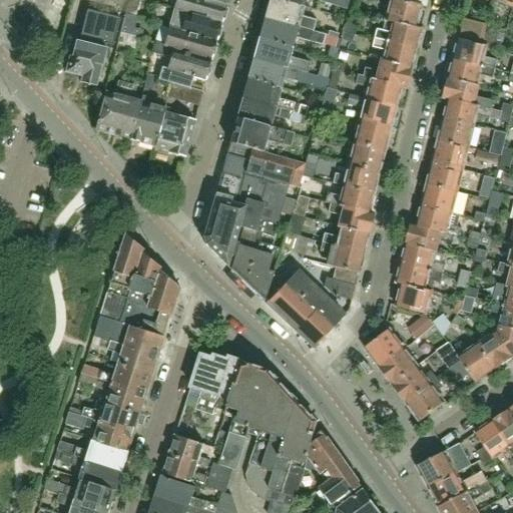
[(134,16),(138,0),(136,0),(127,0),(124,14),(134,16)]
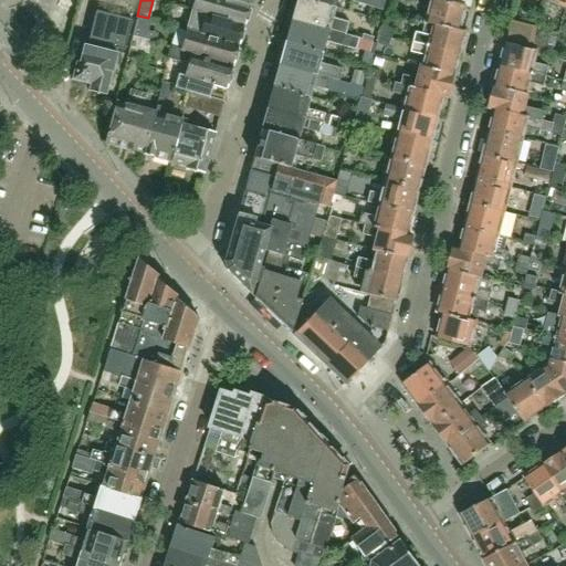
[(243,28),(249,7),(226,0),(195,0),(192,11),(199,13),(198,16),(243,28)]
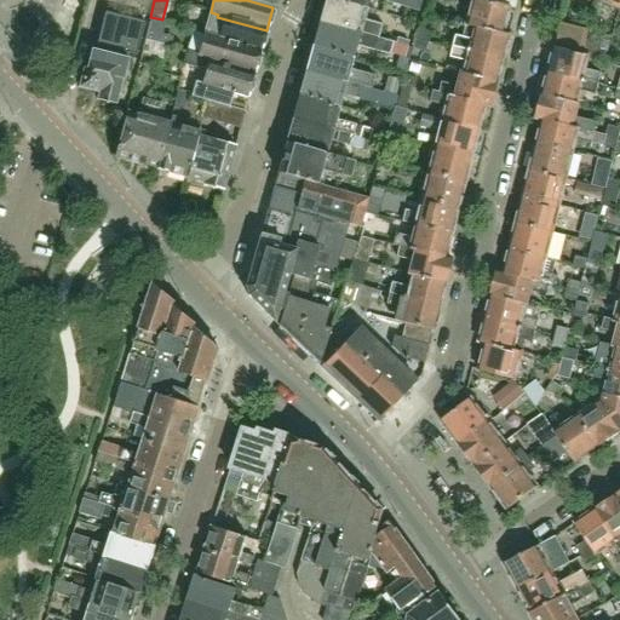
[(361,19),(365,7),(336,0),(325,0),(320,22),(375,36),(379,24),(361,19)]
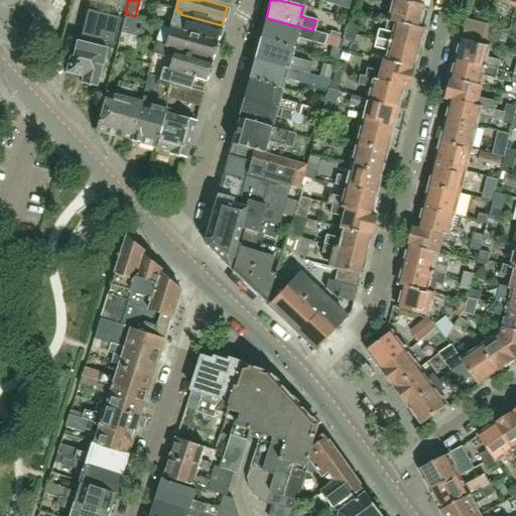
[(350,0),(279,0),(303,6),(304,0),(318,0),(348,8),(350,0)]
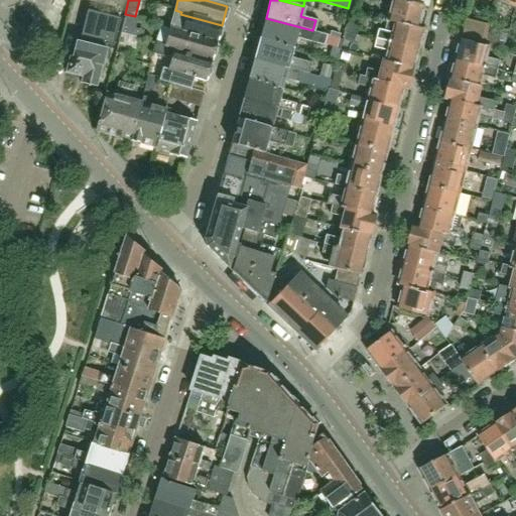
[(419,17),(422,6),(413,4),(415,0),(398,0),(399,0),(397,0),(390,0),(386,19),(386,20),(394,22),(417,27),(418,26),(420,25),(421,20),(419,17)]
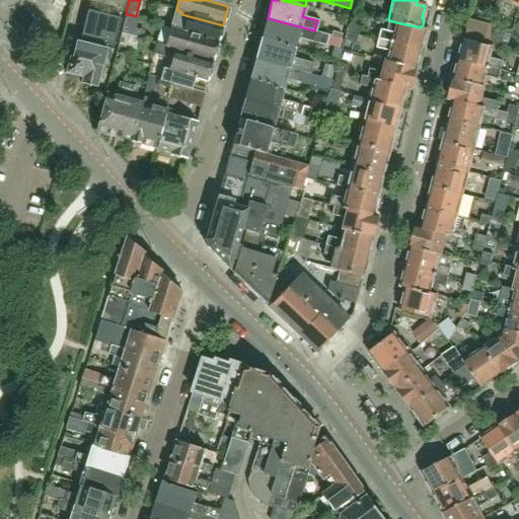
[(137,29),(140,18),(126,14),(122,31),(143,38),(144,31),(137,29)]
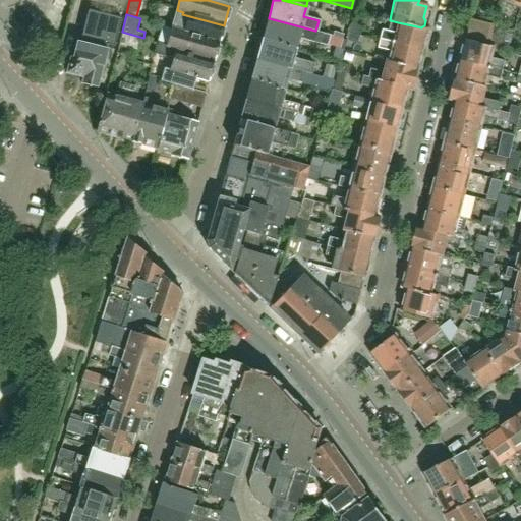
[(219,45),(224,25),(182,14),(182,16),(186,17),(185,23),(180,22),(178,30),(171,27),(170,31),(219,45)]
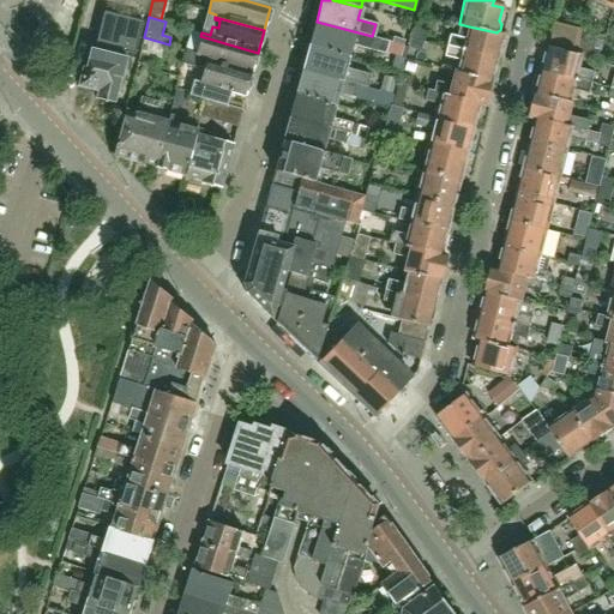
[(579,37),(582,28),(555,20),(552,36),(572,41),(578,42),(579,37)]
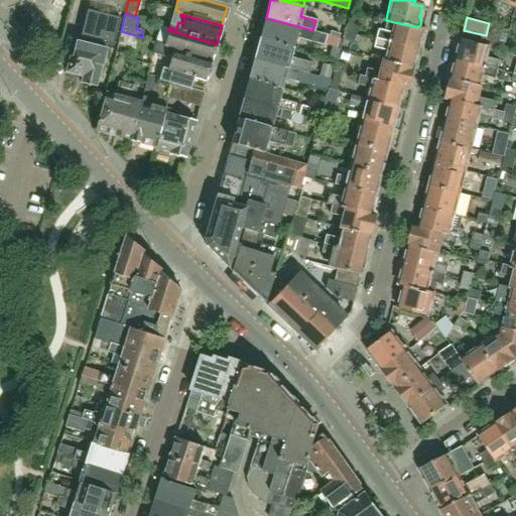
[(338,38),(318,33),(312,31),(312,30),(266,18),(260,38),(291,46),(294,37),(326,46),(327,45),(336,47),(338,38)]
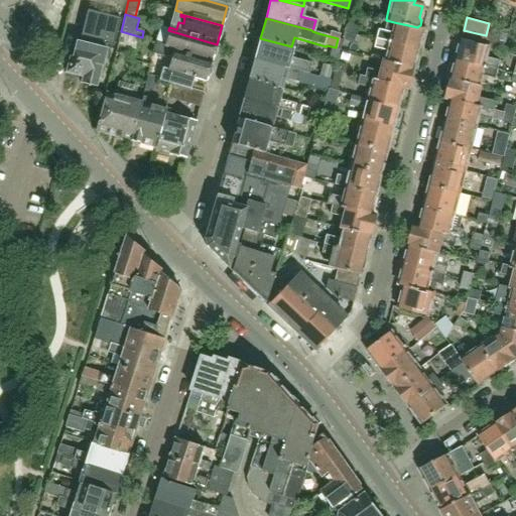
[(349,20),(346,29),(357,32),(360,23),(349,20)]
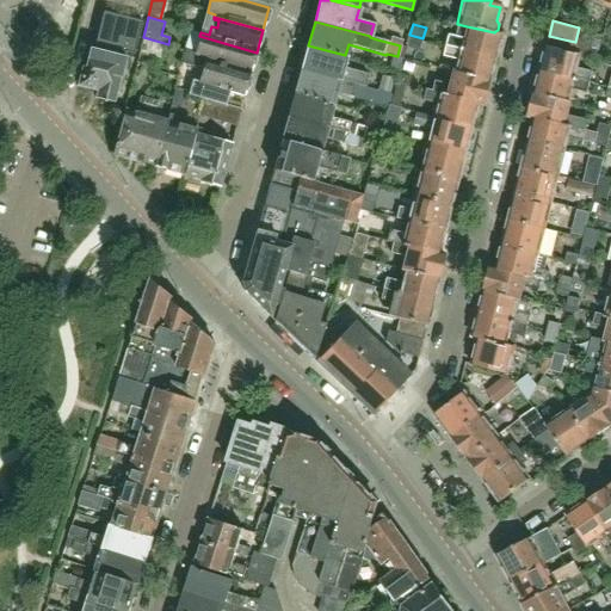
[(494,59),(500,35),(494,32),(467,26),(457,24),(454,37),(449,36),(446,45),(494,59)]
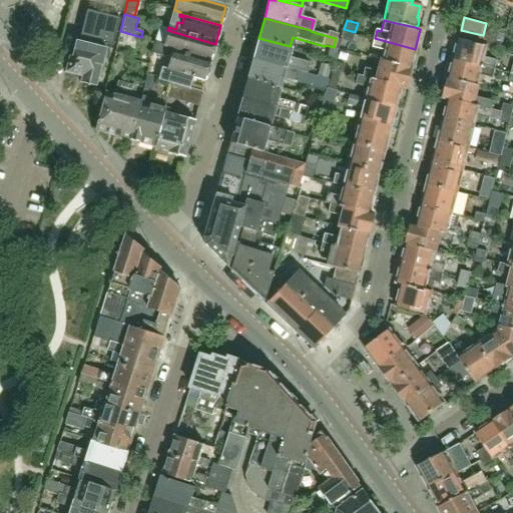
[(353,41),(355,32),(344,29),(342,38),(353,41)]
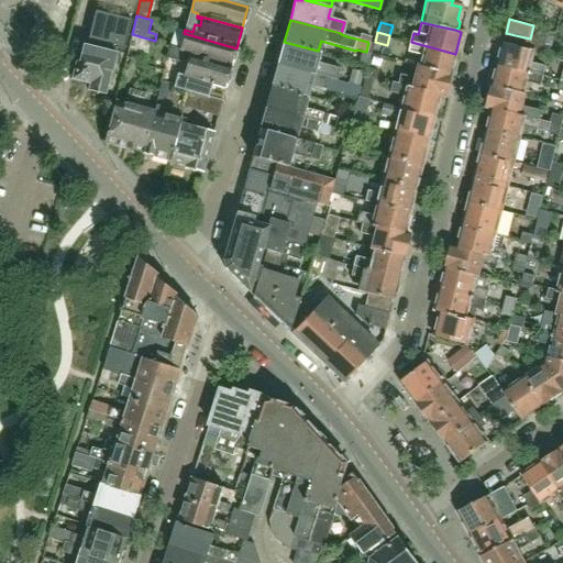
[(531,64),(534,51),(530,50),(527,48),(530,39),(525,37),(506,33),(506,32),(497,65),(544,77),(547,67),(531,64)]
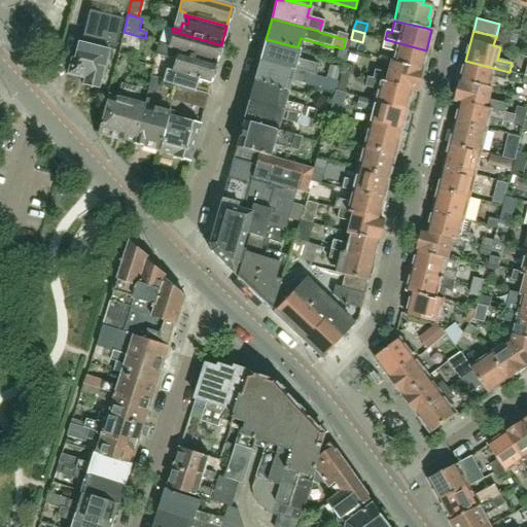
[(216,65),(221,45),(172,31),(168,46),(160,44),(159,48),(216,65)]
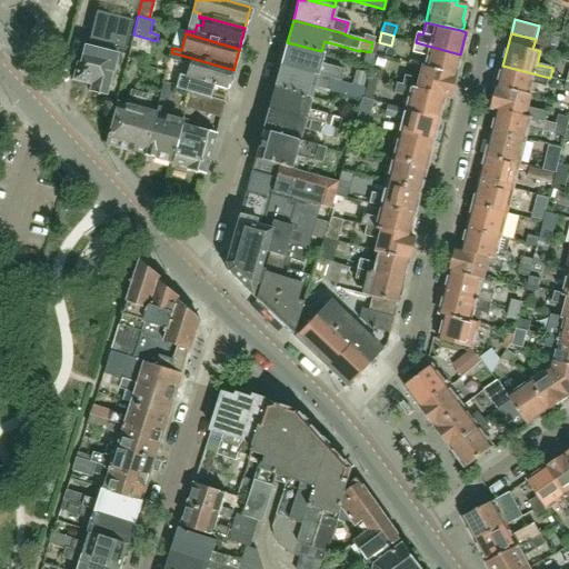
[(152,56),(157,41),(133,35),(132,38),(129,49),(152,56)]
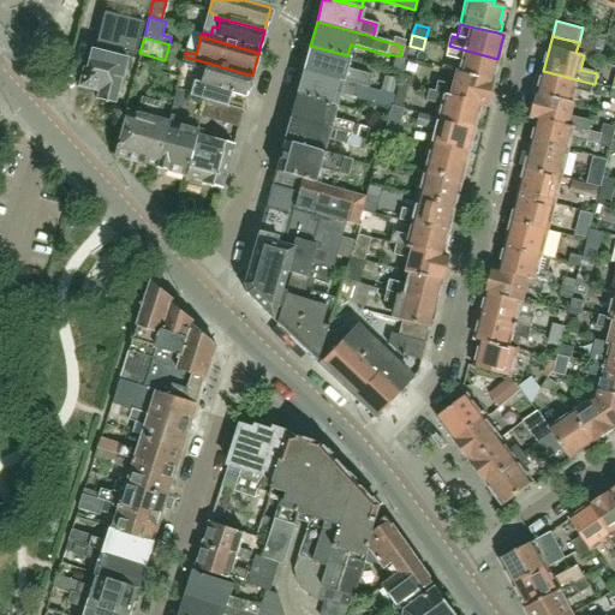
[(579,42),(575,53),(579,54),(584,55),(597,58),(602,59),(605,43),(580,37),(579,42)]
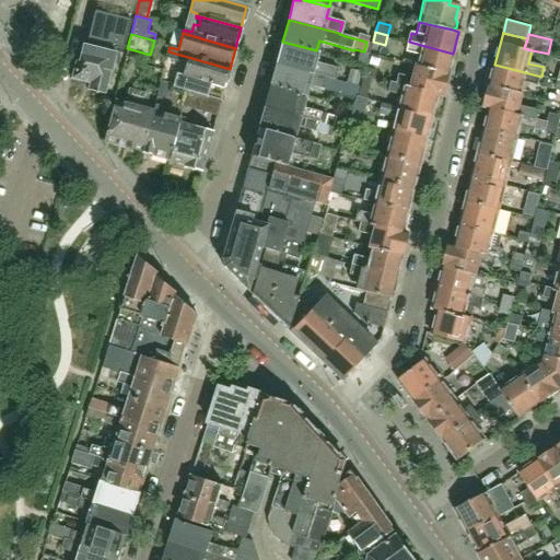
[(313,61),(316,50),(282,42),(276,63),(335,80),(338,69),(313,61)]
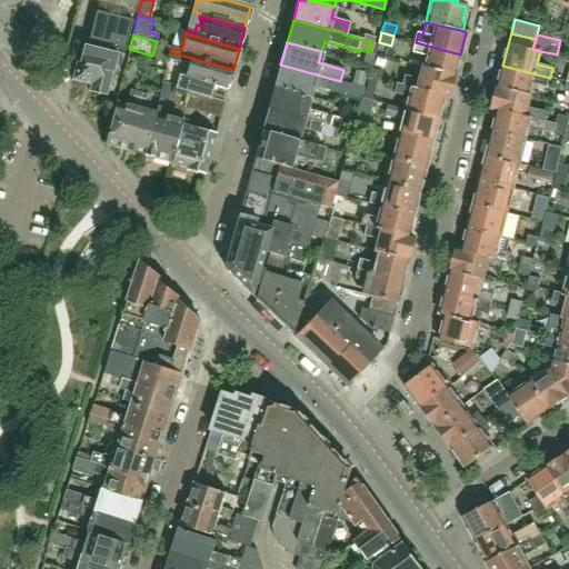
[(455,76),(460,55),(416,42),(412,52),(427,56),(423,67),(455,76)]
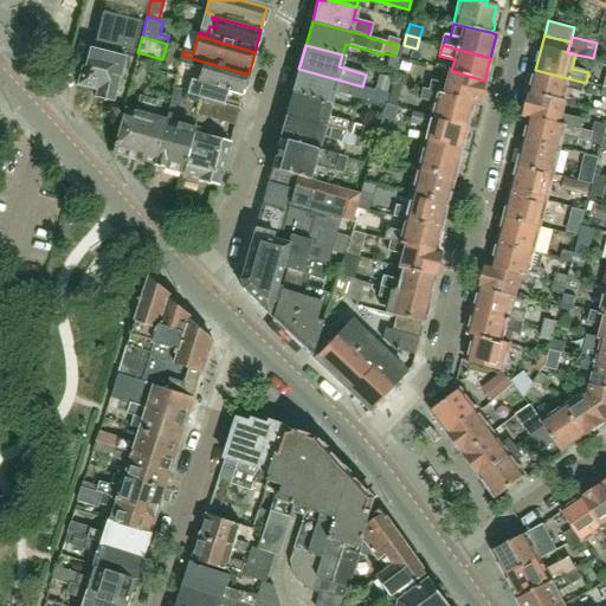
[(114,96),(123,60),(123,59),(109,55),(88,49),(82,69),(79,68),(73,86),(95,92),(94,98),(111,103),(114,96)]
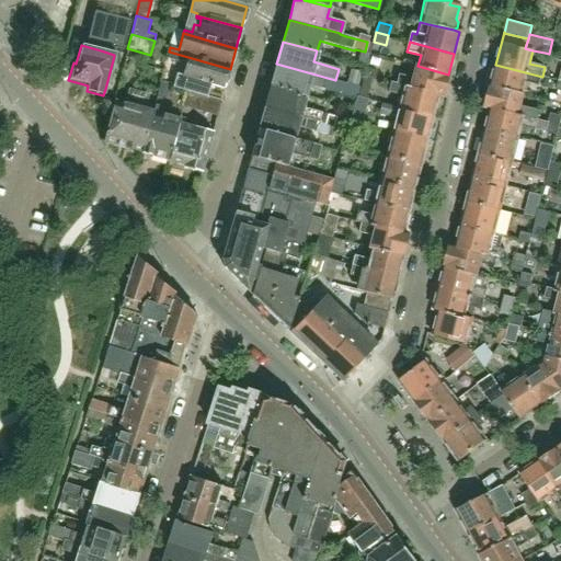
[(224,90),(230,69),(169,52),(167,59),(175,61),(181,63),(181,61),(184,63),(180,78),(184,79),(182,89),(207,96),(210,86),(224,90)]
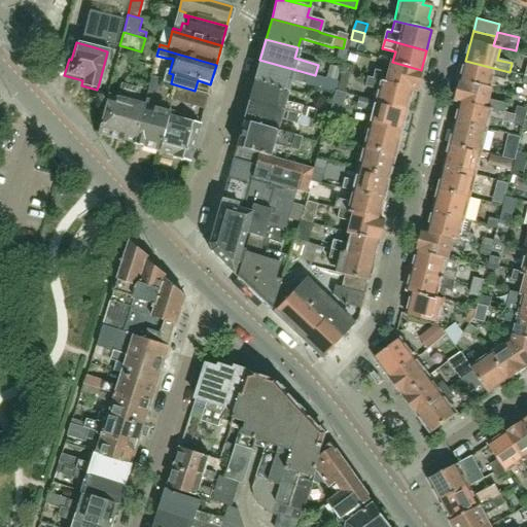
[(336,90),(338,82),(337,81),(325,78),(315,75),(259,60),(254,81),(285,91),(288,79),(312,85),(310,93),(315,94),(317,89),(334,93),(335,90),(336,90)]
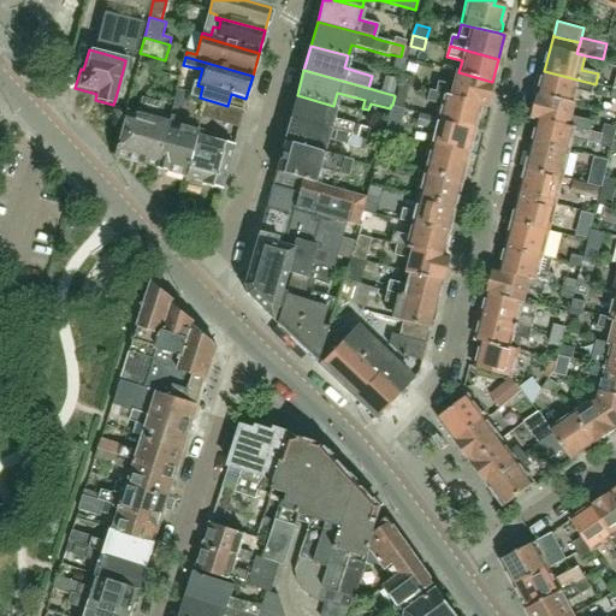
[(593,95),(596,84),(544,71),(538,95),(573,102),(576,90),(593,95)]
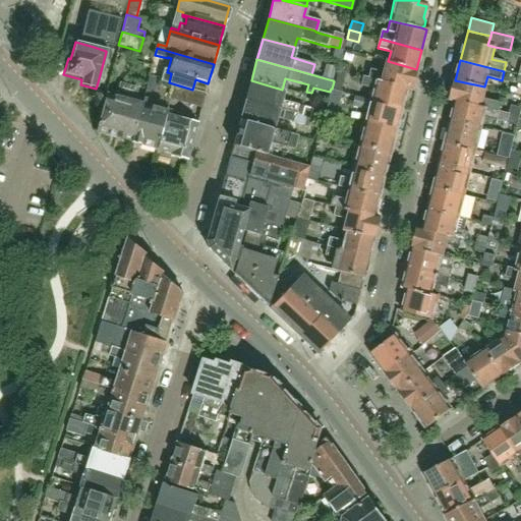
[(412,89),(416,69),(388,61),(386,61),(383,72),(369,69),(367,78),(406,89),(406,88),(411,90),(412,89)]
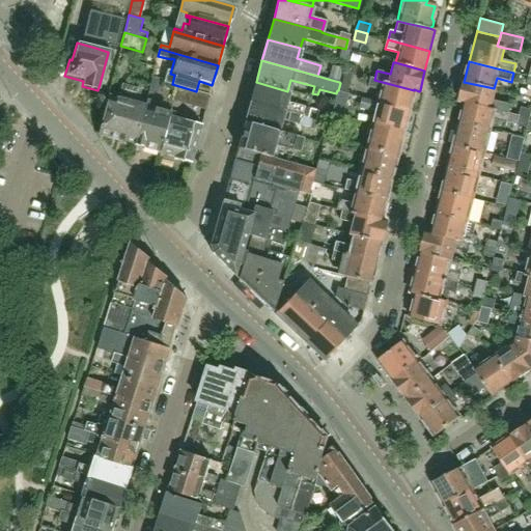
[(346,64),(344,73),(352,75),(355,76),(357,67),(346,64)]
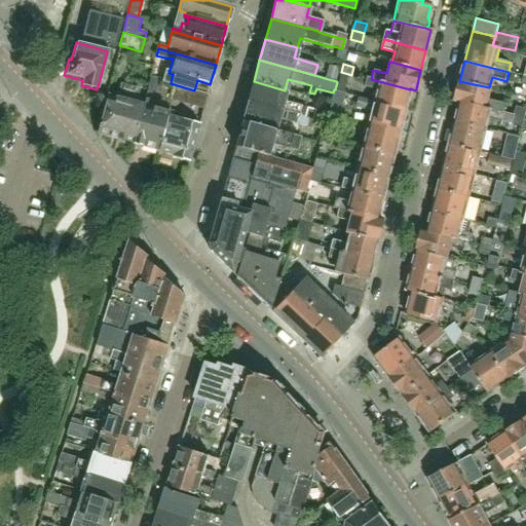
[(336,81),(339,68),(329,65),(325,78),(336,81)]
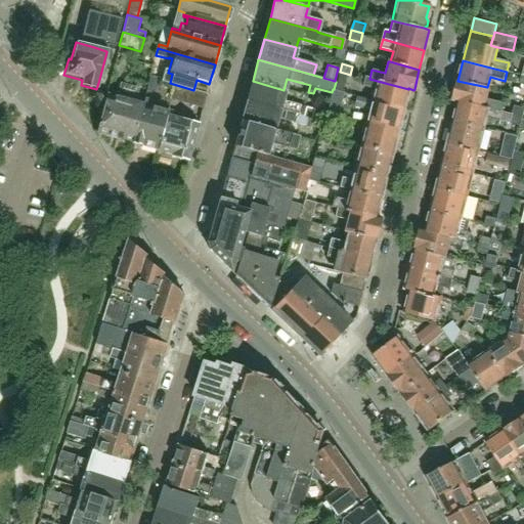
[(342,92),(347,74),(340,72),(335,90),(342,92)]
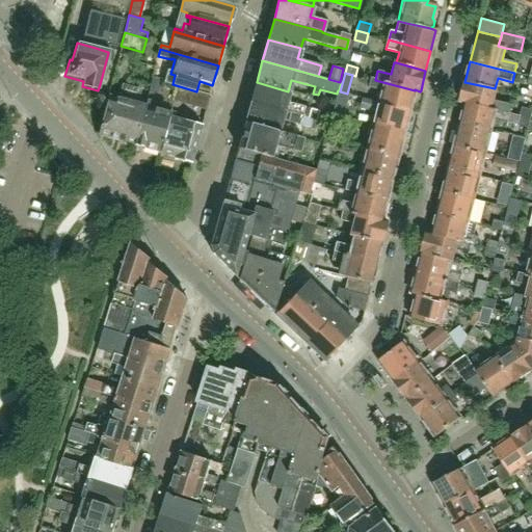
[(409,112),(415,90),(375,80),(371,79),(369,88),(380,90),(377,104),(409,112)]
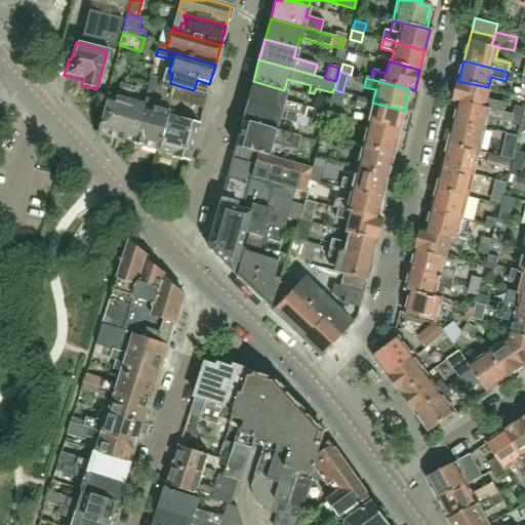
[(157,93),(160,81),(157,81),(149,79),(146,90),(145,97),(149,98),(151,91),(155,92),(157,93)]
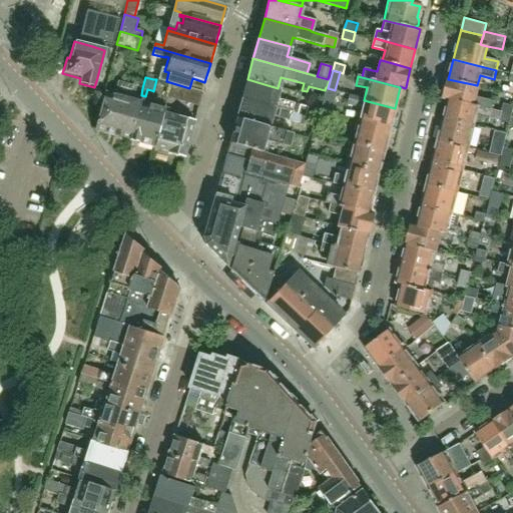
[(277,100),(280,88),(278,88),(247,79),(241,99),(303,116),(310,118),(310,117),(312,110),(277,100)]
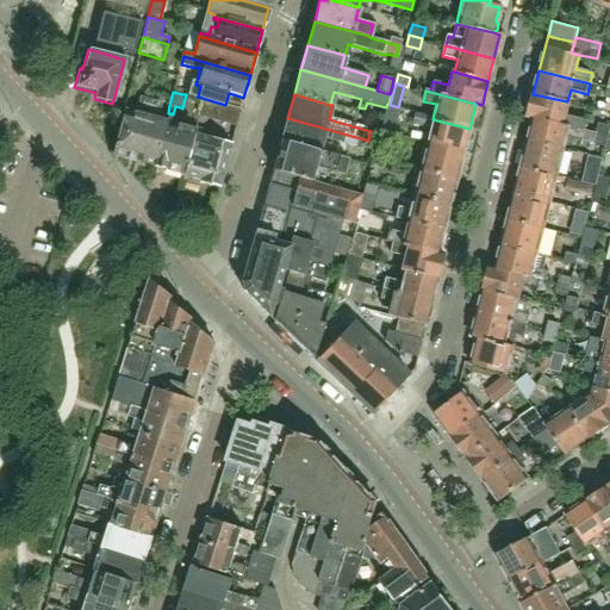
[(568,114),(572,103),(567,101),(533,94),(527,117),(534,119),(580,130),(585,132),(589,119),(568,114)]
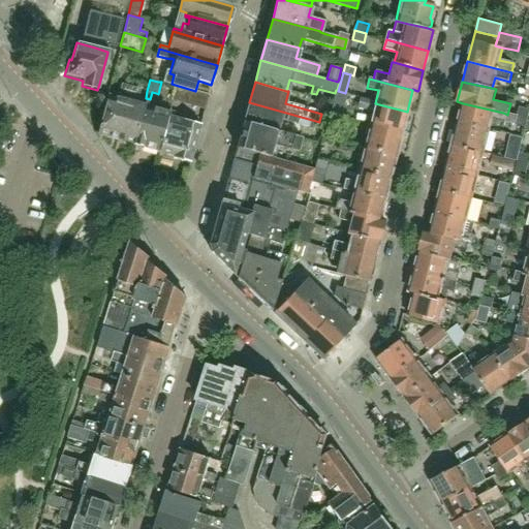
[(115,139),(129,87),(121,85),(118,98),(109,95),(97,134),(111,137),(110,138),(115,139)]
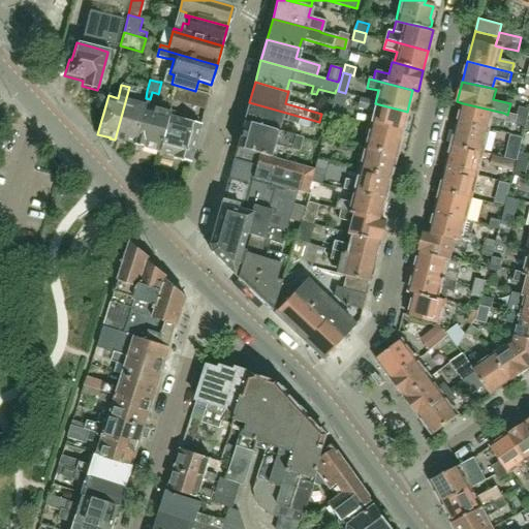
[(129,87),(115,139),(121,142),(122,141),(132,144),(144,104),(135,102),(138,89),(137,89),(129,87)]
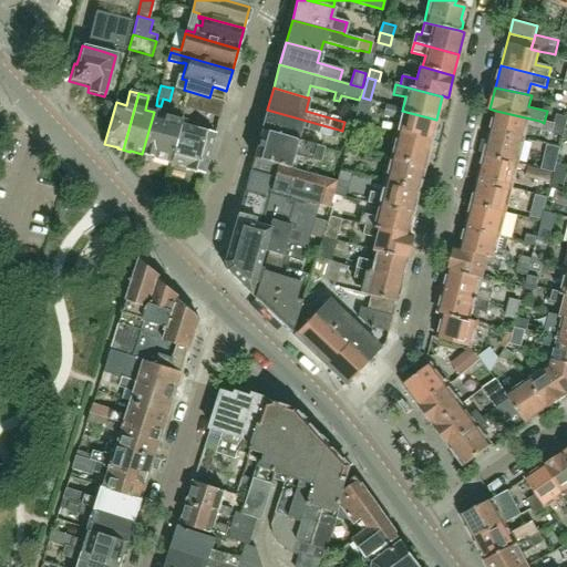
[(200,107),(204,96),(193,94),(189,104),(200,107)]
